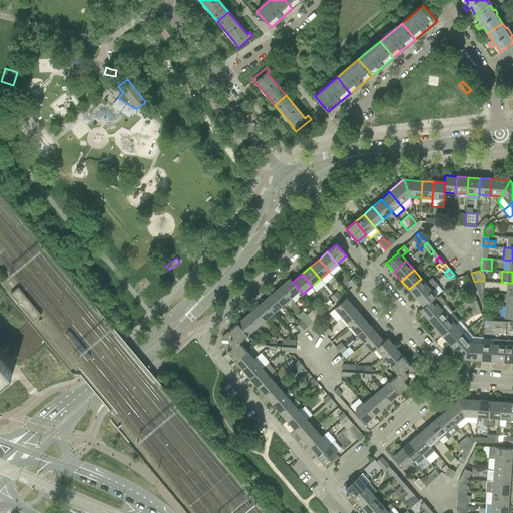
[(290,278),(281,286),(291,298),(300,290),(293,282),(290,278)]
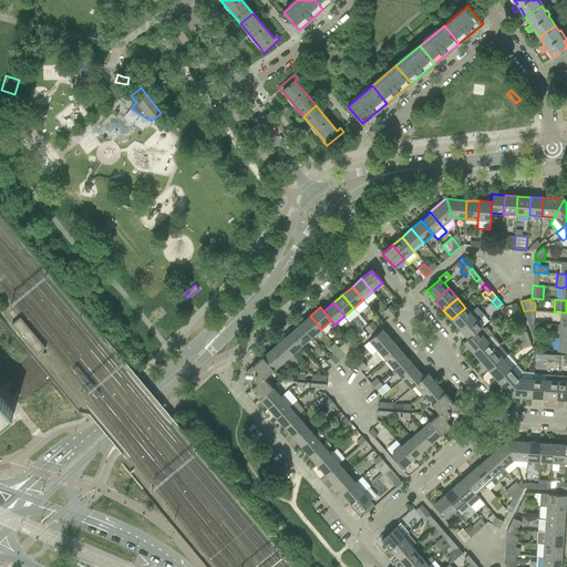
[(452,319),(460,329),(481,311),(477,307),(471,313),(465,308),(452,319)]
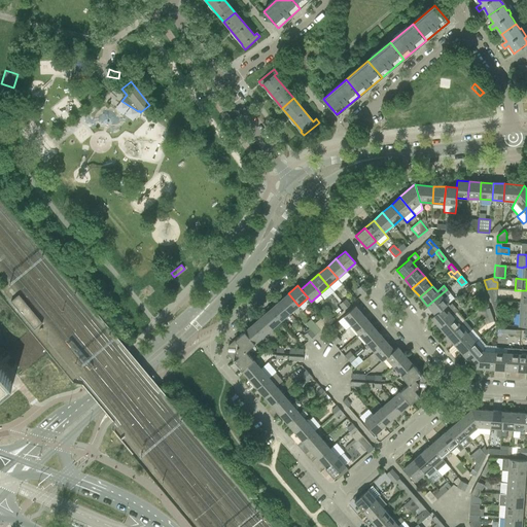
[(491,288),(487,289),(488,293),(491,301),(496,301),(496,288),(491,288)]
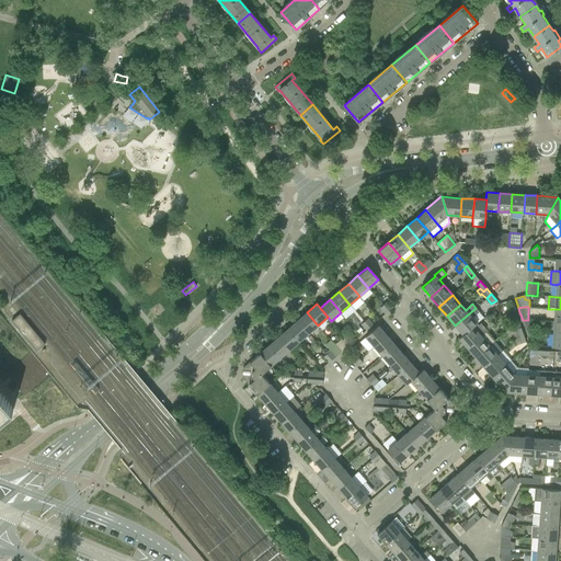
[(455,325),(462,334),(462,335),(473,327),(477,323),(472,318),(479,312),(476,308),(455,325)]
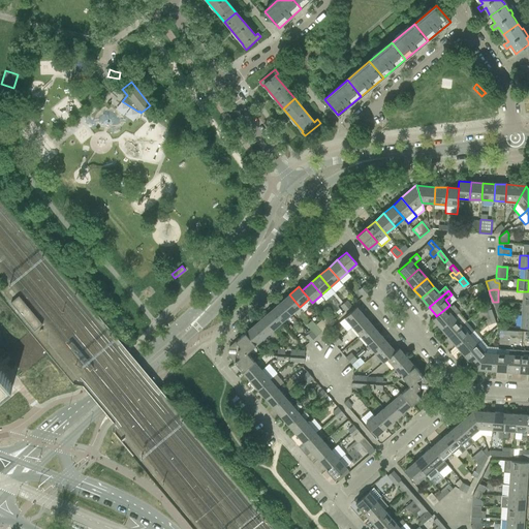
[(289,294),(281,302),(291,314),(300,307),(289,294)]
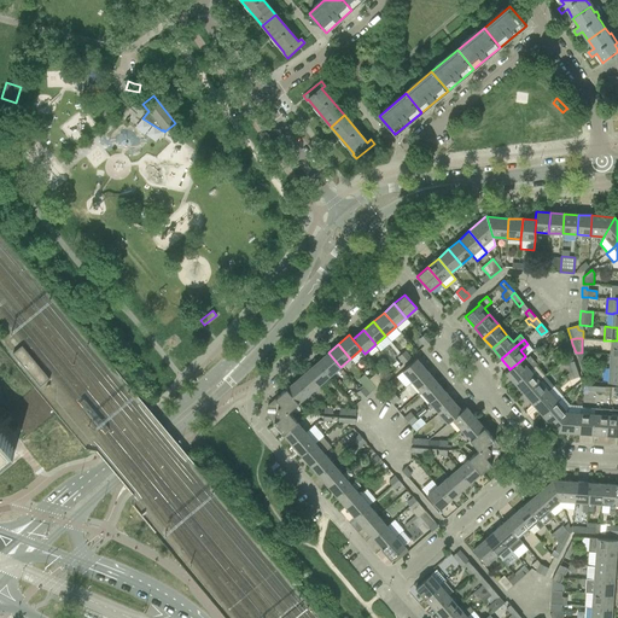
[(328,353),(318,362),(330,375),(340,367),(328,353)]
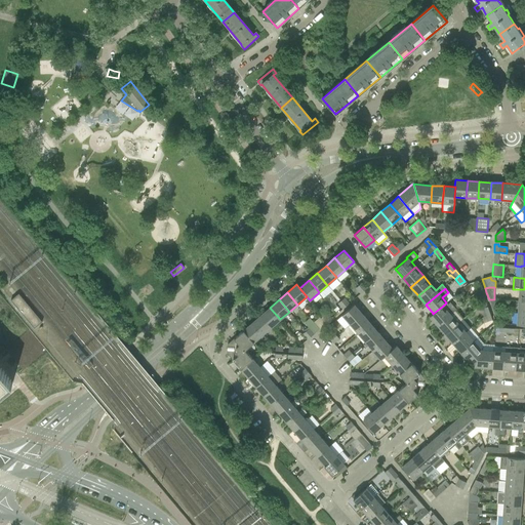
[(494,299),(489,299),(493,312),(498,310),(494,299)]
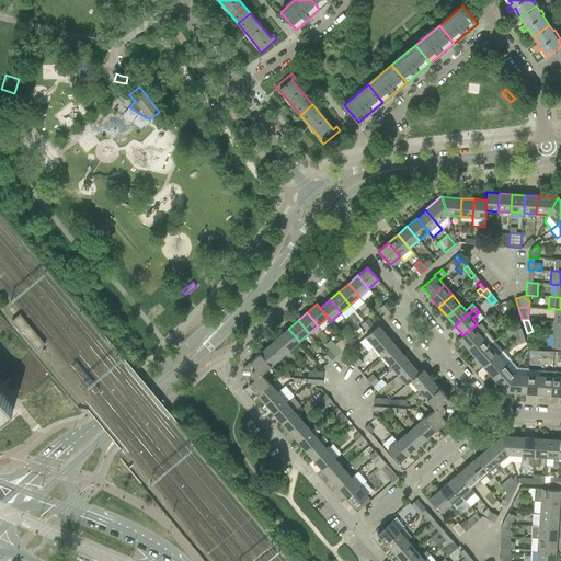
[(459,339),(467,347),(481,336),(487,332),(488,331),(480,321),(477,323),(473,327),(462,335),(462,334),(459,339)]
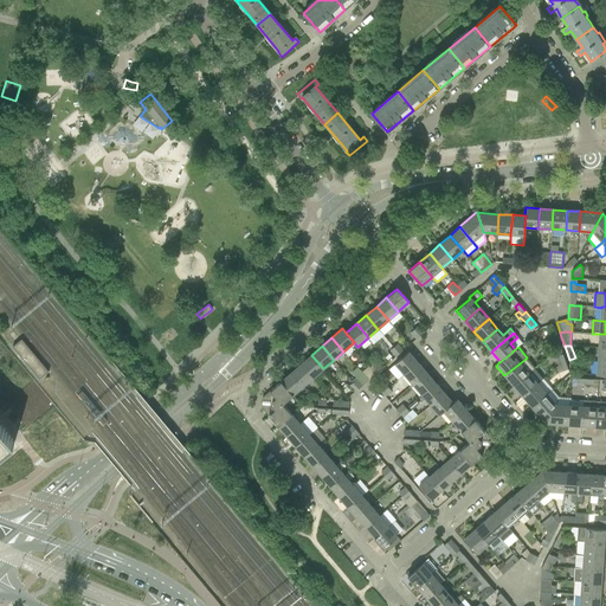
[(394,363),(404,374),(417,362),(408,352),(394,363)]
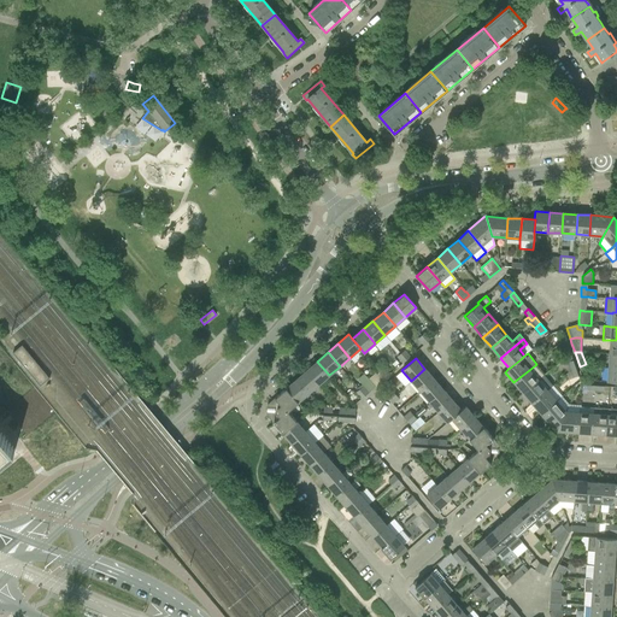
[(317,362),(306,370),(318,385),(329,375),(317,362)]
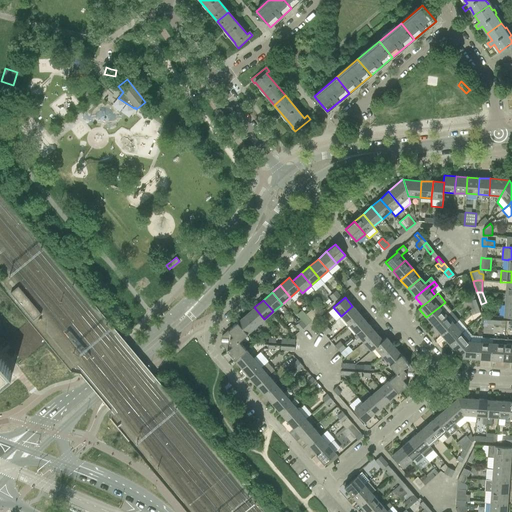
[(426,317),(434,326),(446,315),(451,311),(444,303),(439,307),(426,317)]
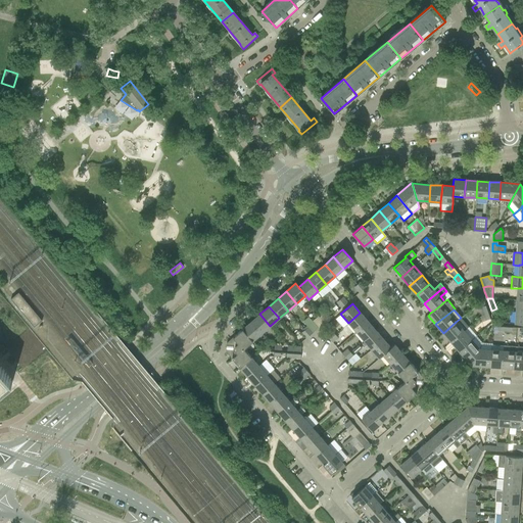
[(348,323),(355,331),(368,321),(360,313),(348,323)]
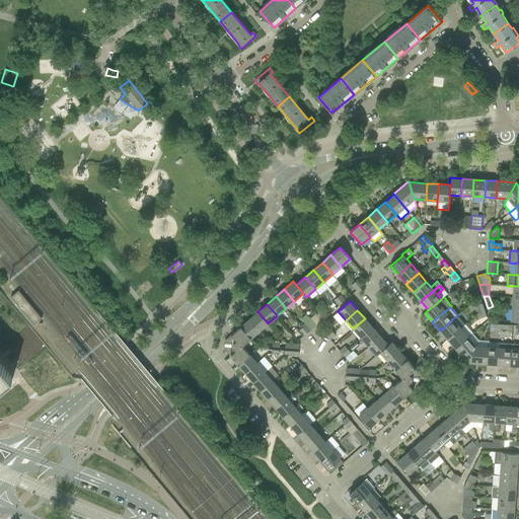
[(257,311),(249,319),(260,330),(268,323),(257,311)]
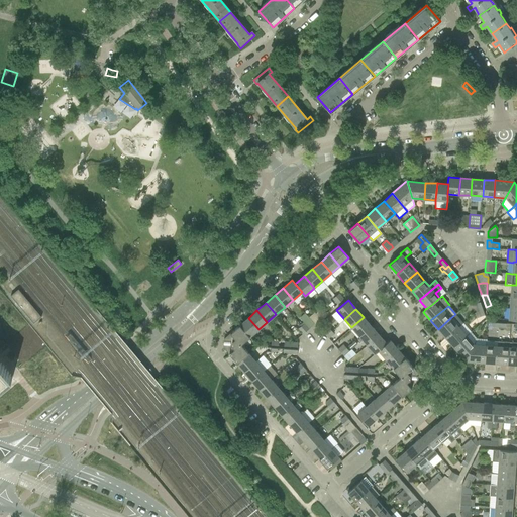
[(438,329),(445,338),(458,327),(463,323),(455,314),(450,318),(438,329)]
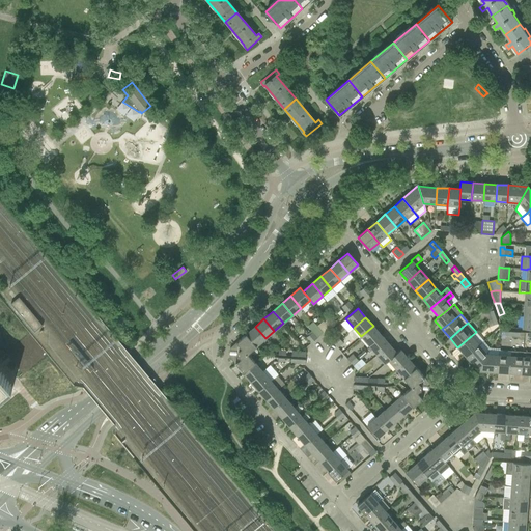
[(361,336),(368,345),(381,335),(373,326),(361,336)]
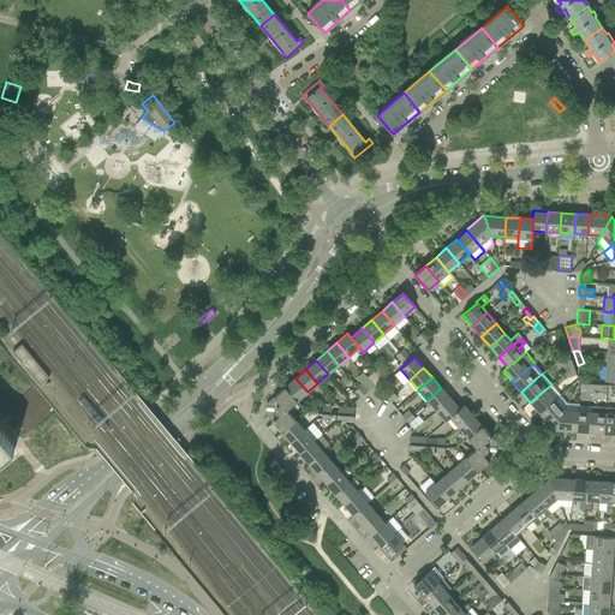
[(296,378),(285,387),(297,401),(308,392),(296,378)]
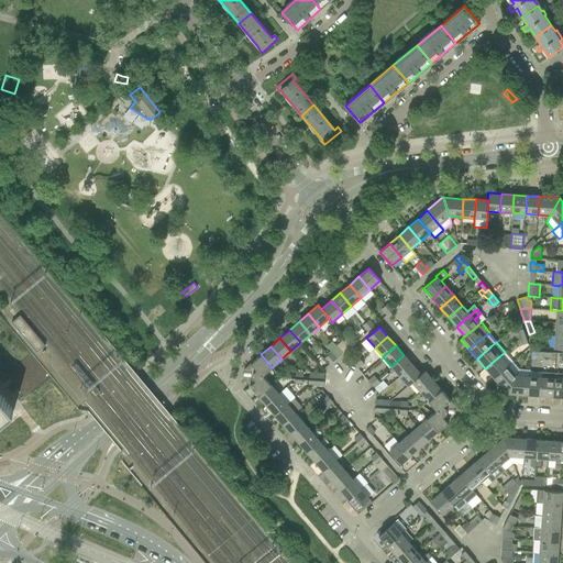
[(243,376),(243,378),(249,385),(258,396),(271,385),(263,376),(263,375),(272,367),(261,354),(252,362),(243,370),(243,372),(243,376)]
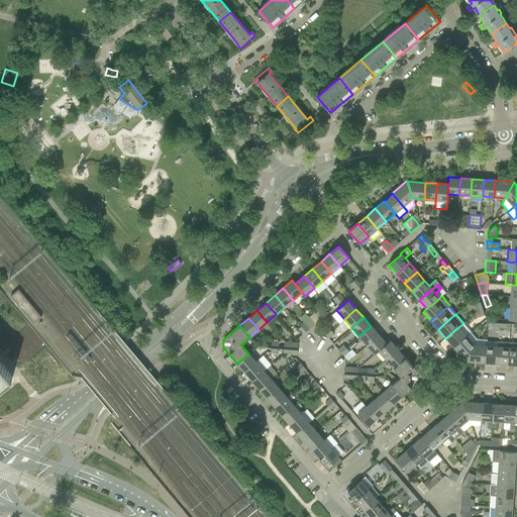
[(358,336),(367,344),(379,334),(371,326),(358,336)]
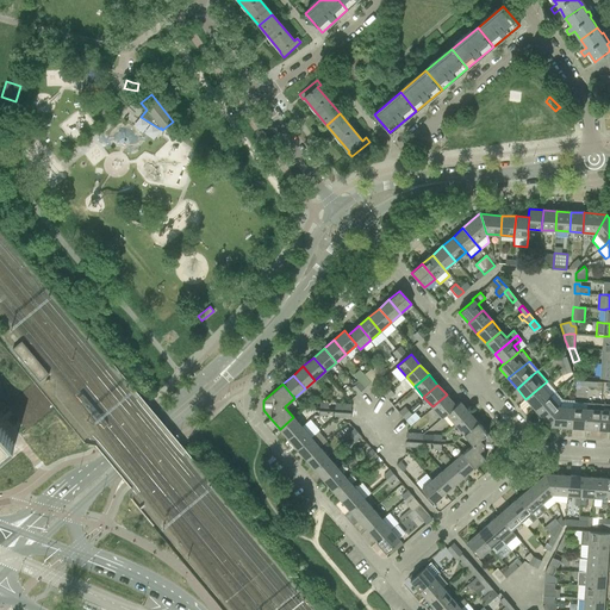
[(526,399),(535,409),(549,397),(541,386),(526,399)]
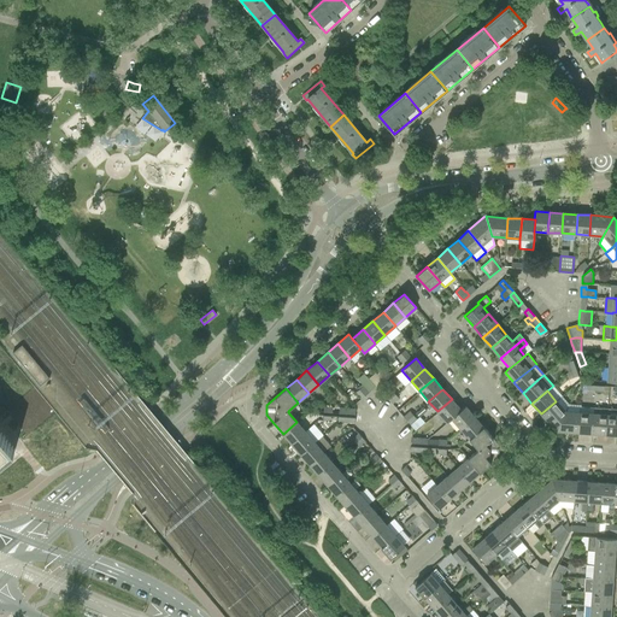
[(556,432),(565,411),(569,404),(562,395),(556,401),(541,413),(556,432)]
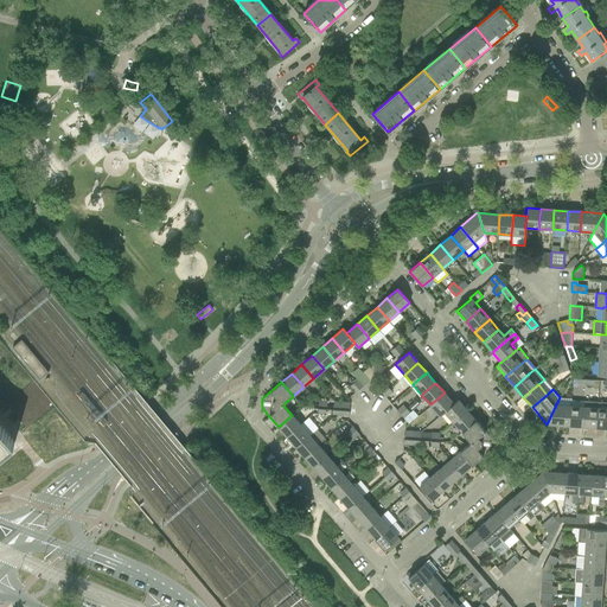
[(440,416),(445,413),(443,411),(453,403),(445,393),(430,404),(440,416)]
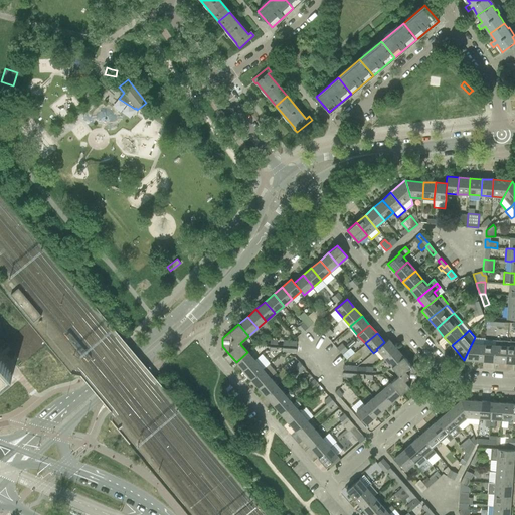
[(464,360),(483,361),(484,344),(484,338),(475,338),(475,337),(472,343),(464,360)]
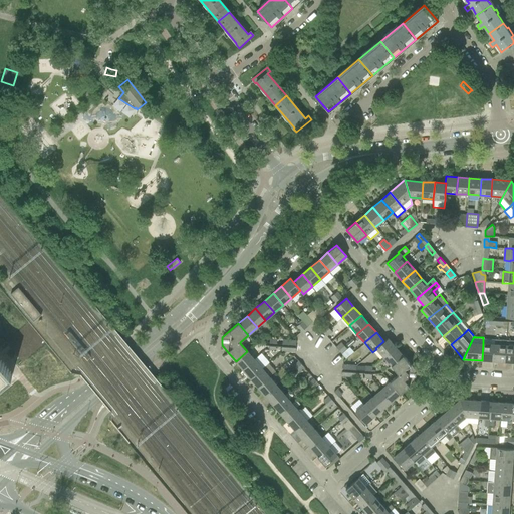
[(376,349),(384,359),(397,348),(388,338),(383,341),(375,348),(376,349)]
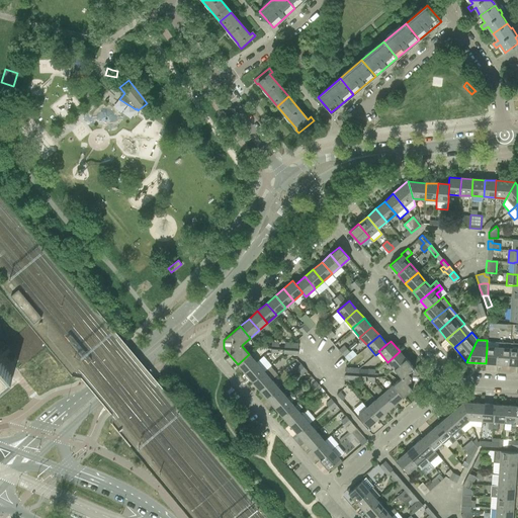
[(355,342),(349,347),(352,351),(358,345),(355,342)]
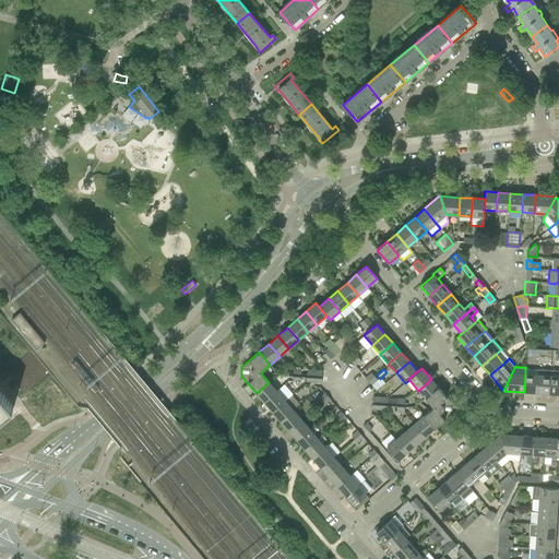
[(537,376),(536,393),(549,394),(550,376),(550,370),(538,369),(537,375),(537,376)]
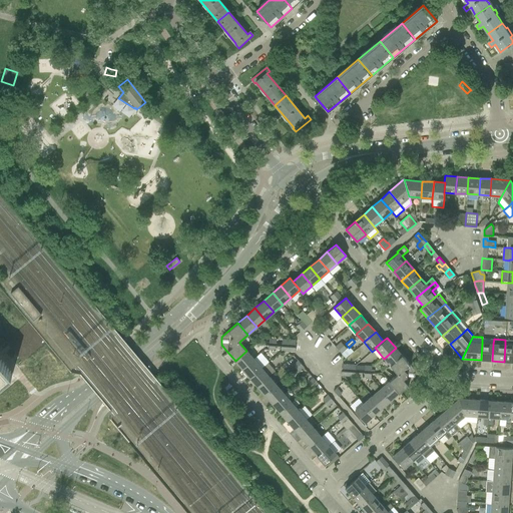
[(505,345),(504,362),(512,362),(512,340),(505,340),(505,345)]
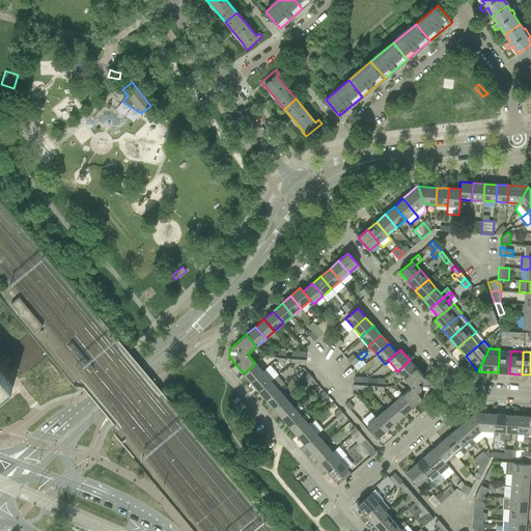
[(498,372),(509,373),(510,356),(499,355),(498,372)]
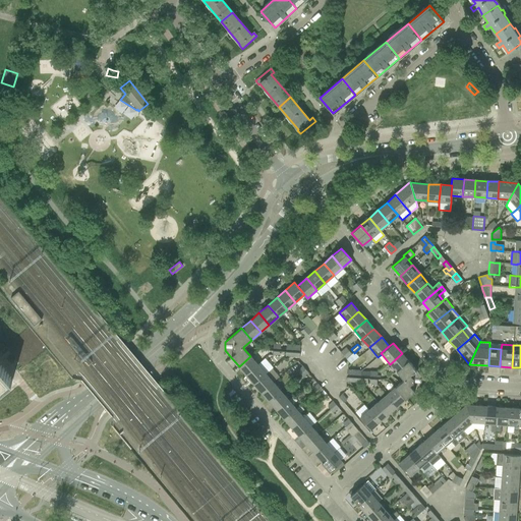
[(348,350),(343,355),(346,358),(351,354),(348,350)]
